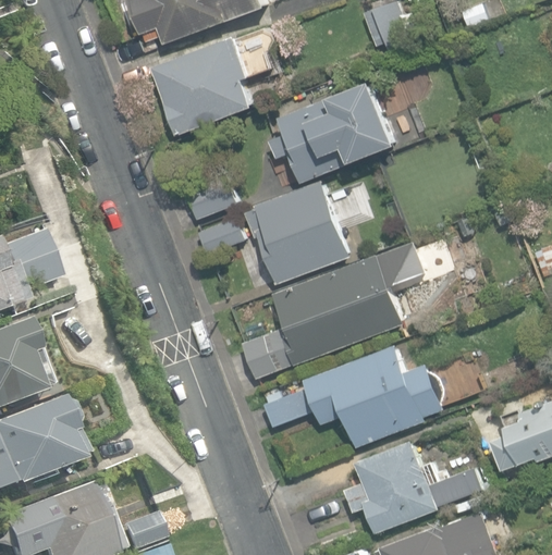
[(160,37),(163,46),(266,8),(262,0),(125,0),(138,36),(140,35),(144,42),(160,37)]
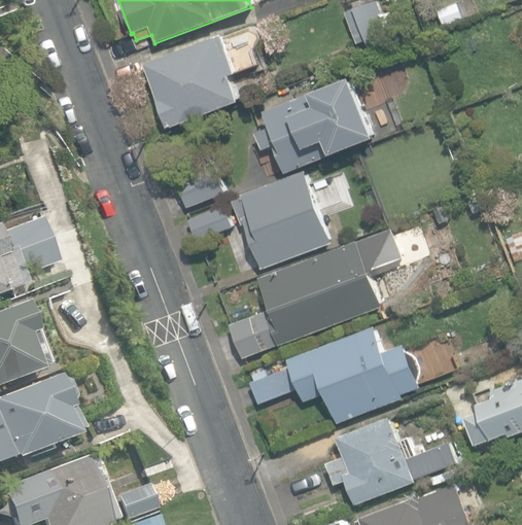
[(421,23),(424,33),(440,29),(437,18),(421,23)]
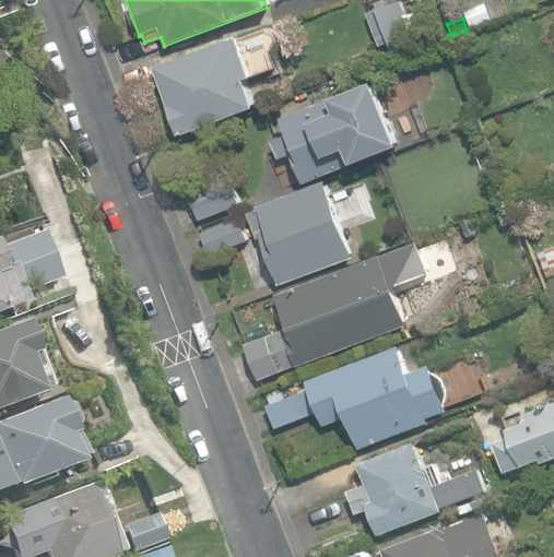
[(150,70),(176,139),(255,108),(245,82),(272,72),(264,51),(271,48),(278,46),(273,36),(270,27),(236,40),(235,37),(150,70)]
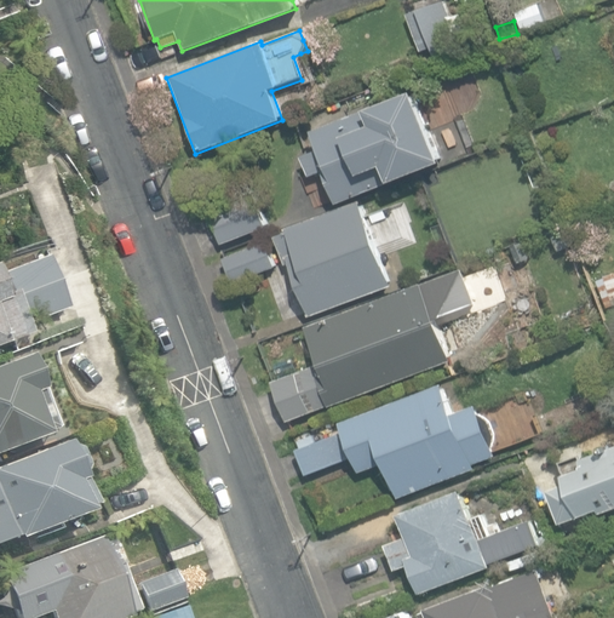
[(320,173),(332,205),(424,172),(422,167),(439,161),(415,97),(394,104),(392,98),(308,129),(315,150),(298,156),(307,178),(320,173)]
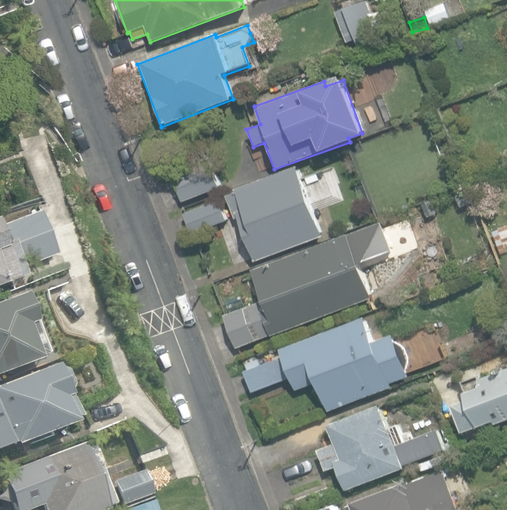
[(169,176),(179,202),(218,188),(207,161),(169,176)]
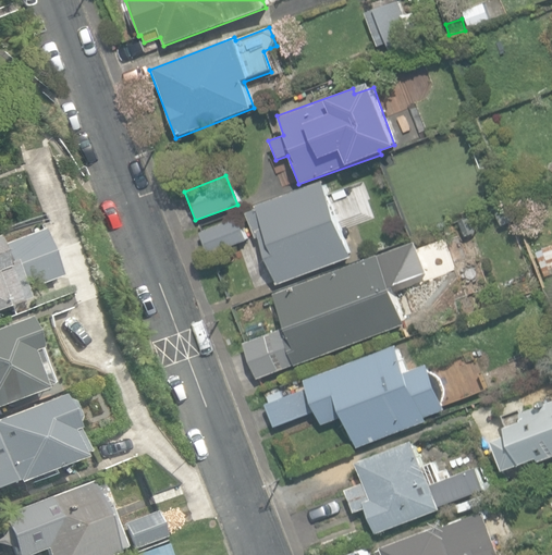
[(258,239),(274,284),(350,258),(322,182),(254,206),(255,209),(244,213),(254,241),(258,239)]
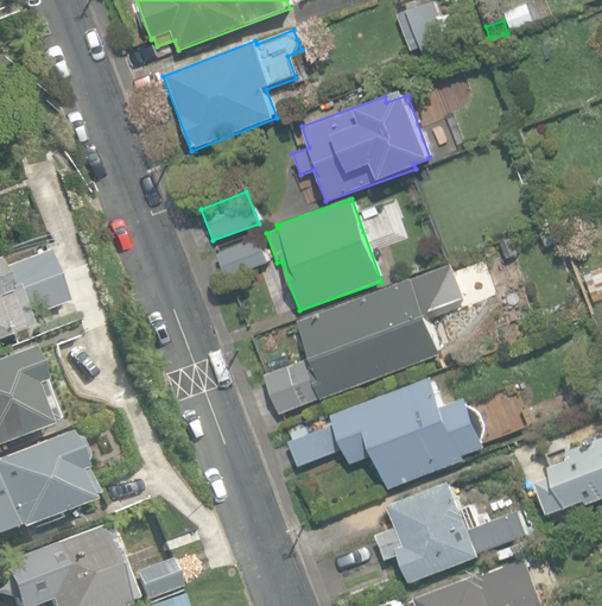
[(543,250),(558,242),(550,226),(534,233),(543,250)]
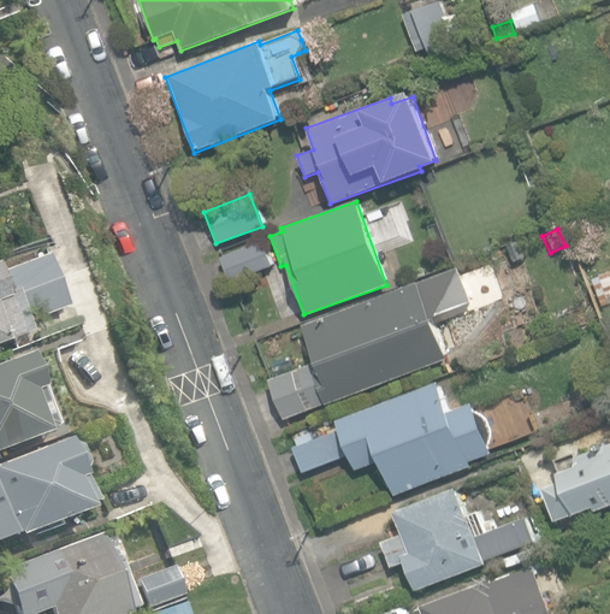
[(217,257),(227,283),(271,267),(260,241),(217,257)]
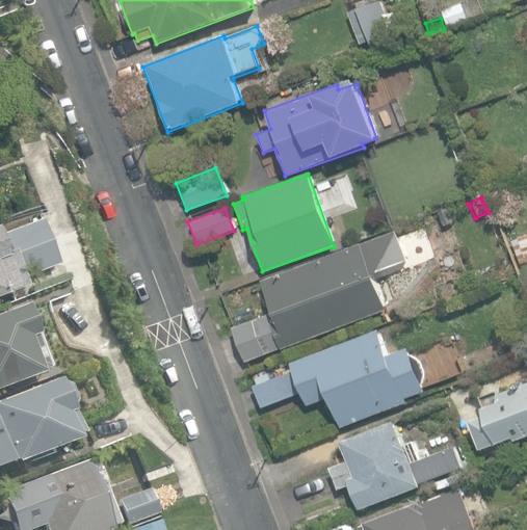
[(16,281),(50,268),(33,223),(0,236),(0,239),(16,281)]
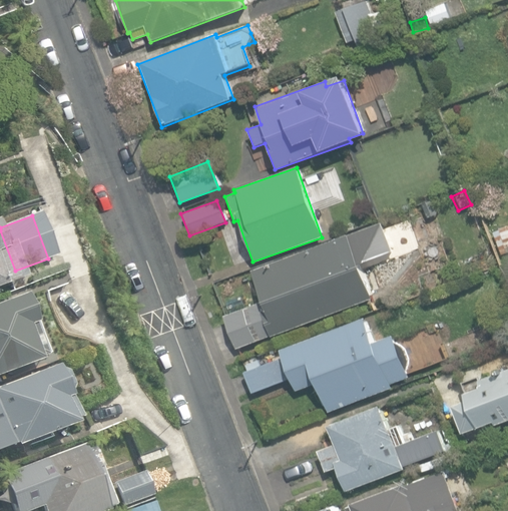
[(268,338),(370,299),(358,265),(382,256),(388,243),(380,221),(245,272),(260,308),(222,322),(232,349),(267,336),(268,338)]
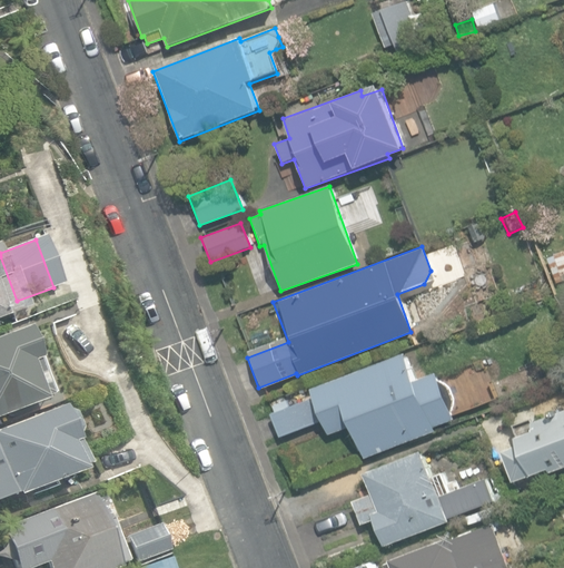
[(563,290),(563,250),(540,257),(547,283),(561,278),(563,290)]
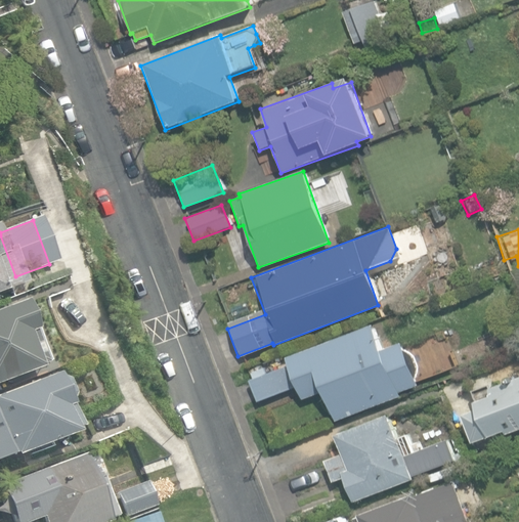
[(0,293),(17,287),(3,249),(0,250),(0,293)]
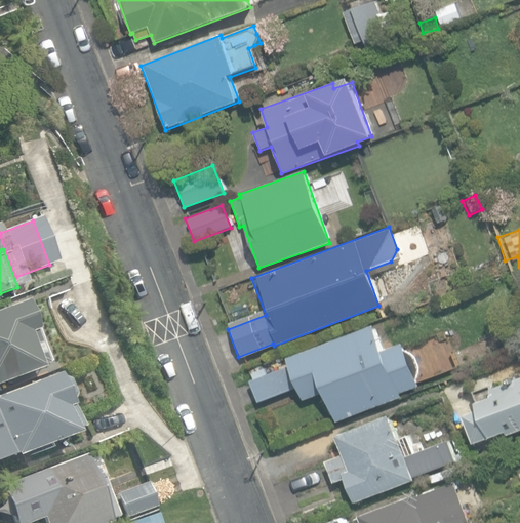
[(0,384),(41,369),(15,299),(0,305),(0,384)]
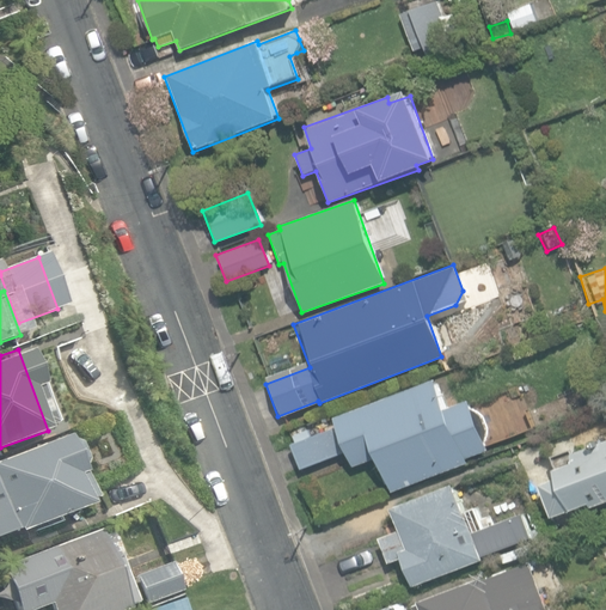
[(373,461),(386,494),(463,464),(463,463),(488,453),(466,398),(445,407),(434,378),(329,419),(332,427),(287,444),(298,473),(342,455),(348,470),(373,461)]
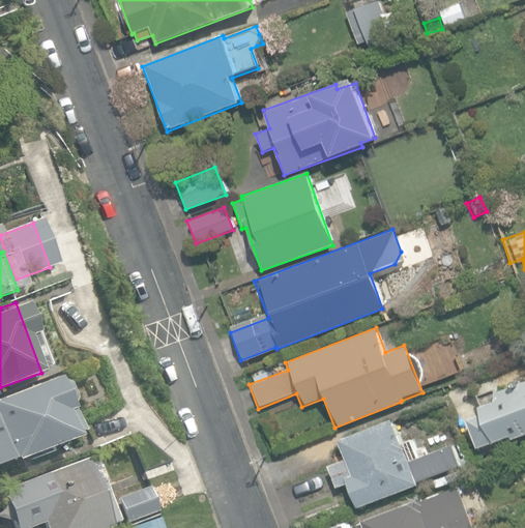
[(0,462),(4,461),(6,466),(67,441),(59,415),(65,412),(53,380),(0,401),(0,462)]
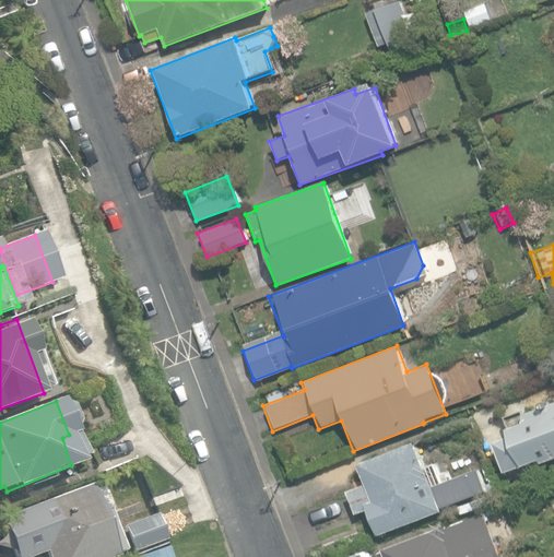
[(492,443),(504,473),(538,460),(540,463),(553,458),(553,403),(520,416),(523,423),(507,428),(503,417),(493,422),(501,440),(492,443)]
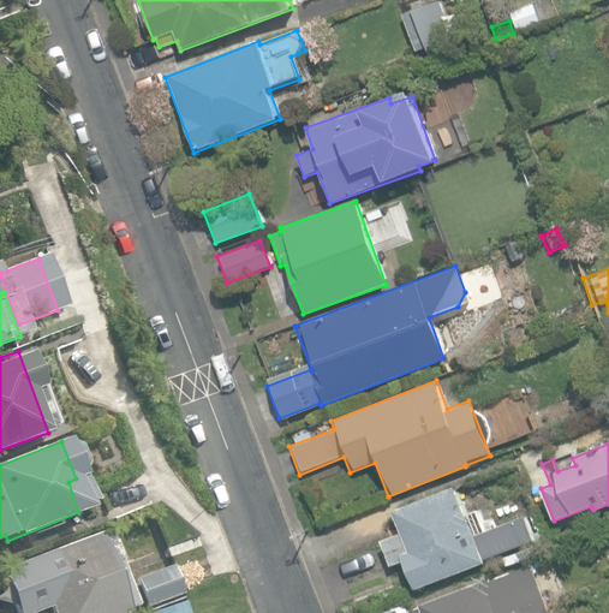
[(401,561),(412,589),(483,563),(482,559),(531,540),(523,517),(490,529),(488,519),(479,523),(475,510),(464,513),(454,487),(390,511),(399,533),(378,541),(388,566),(401,561)]
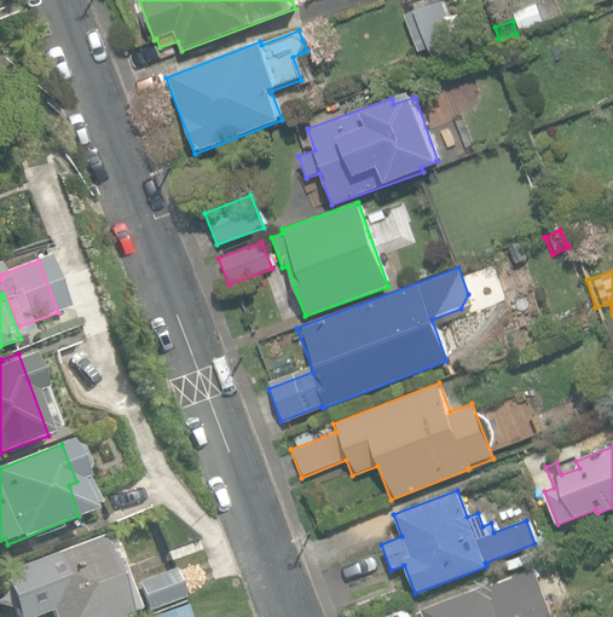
[(41,611),(42,616),(121,616),(121,615),(129,611),(104,542),(94,545),(92,538),(22,564),(23,566),(9,572),(13,584),(1,589),(9,611),(21,606),(24,616),(41,611)]
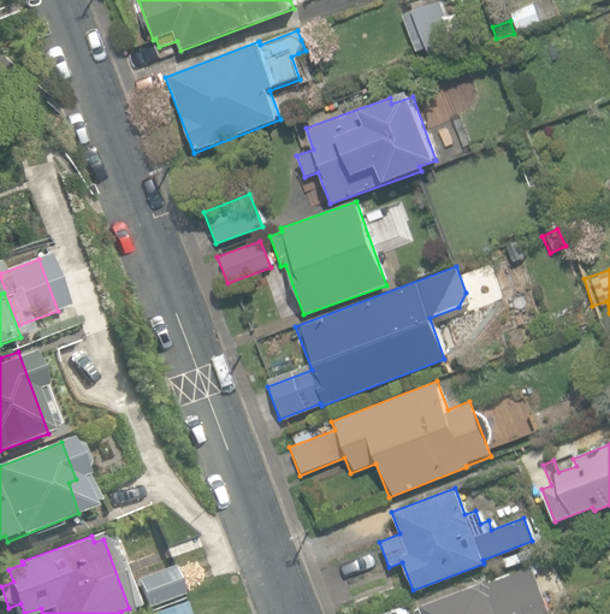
[(128,579),(137,608),(176,595),(166,566),(128,579)]
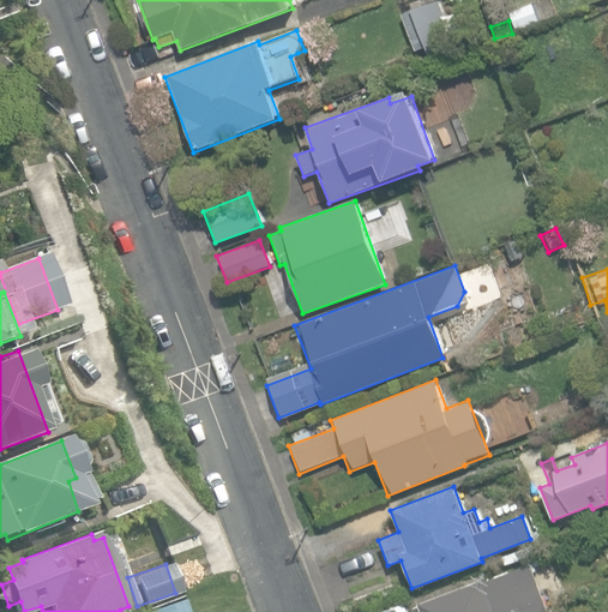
[(542,611),(528,567),(481,583),(481,581),(416,603),(417,607),(411,610),(411,611),(542,611)]
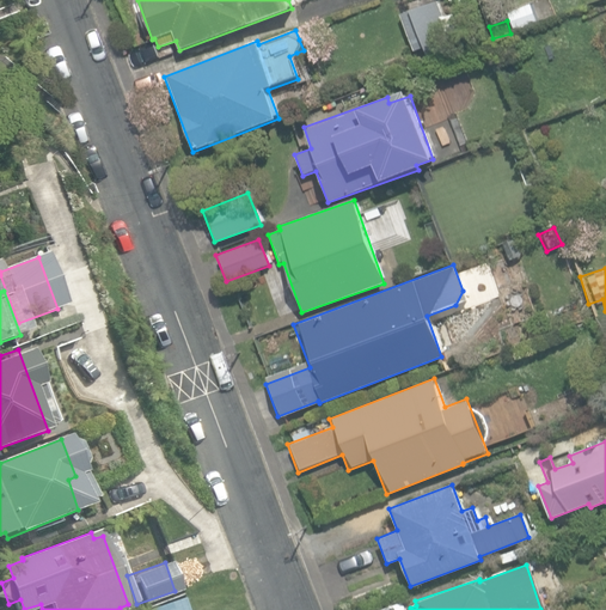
[(178,609),(176,599),(144,609),(178,609)]
